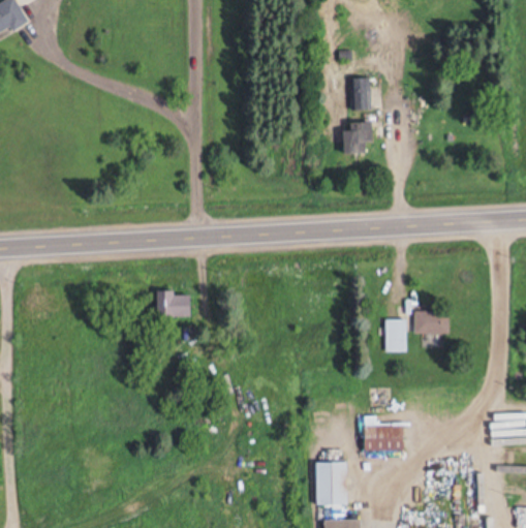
[(5,0),(0,2),(0,36),(27,23),(14,0),(5,0)]
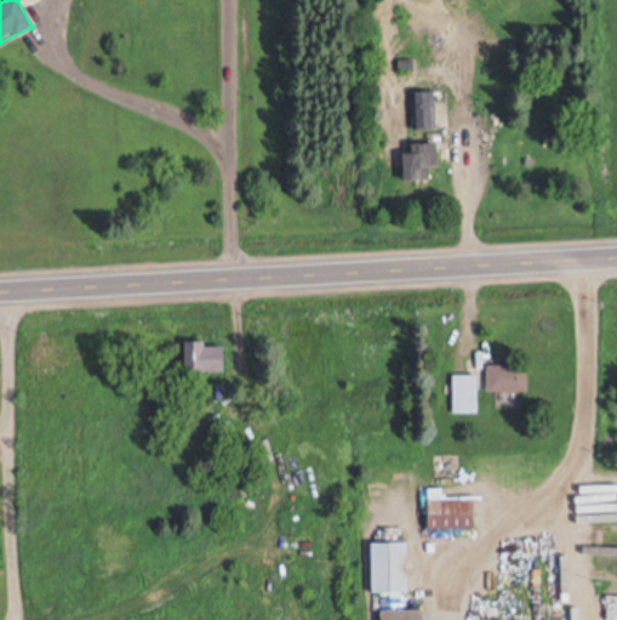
[(404,142),(404,180),(435,180),(435,166),(441,166),(441,142),(404,142)]
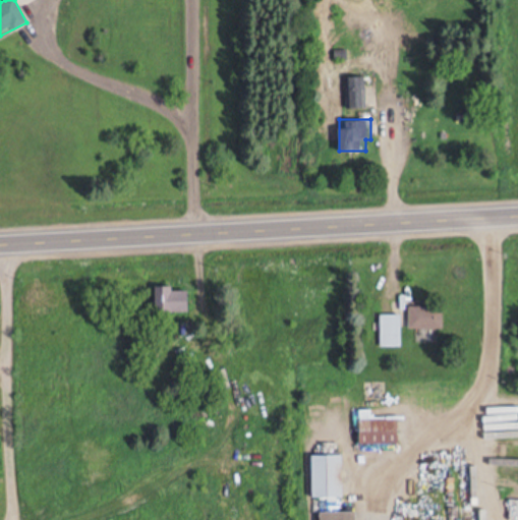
[(189,311),(189,290),(174,290),(174,286),(155,286),(155,311),(189,311)]
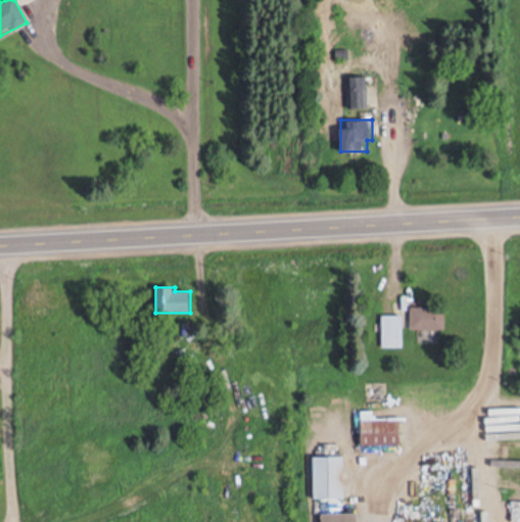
[(409,306),(409,330),(444,330),(444,306),(409,306)]
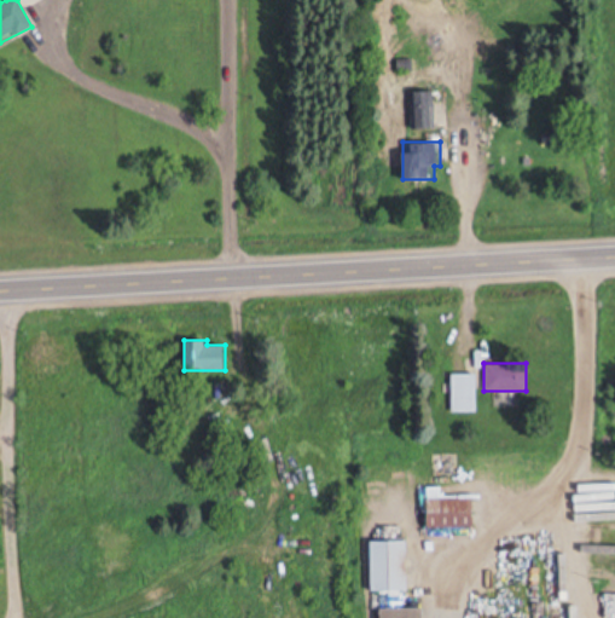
[(473,374),(450,374),(450,413),(473,413),(473,374)]
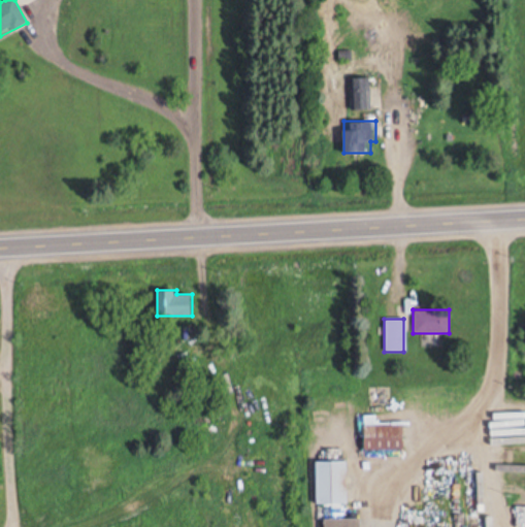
[(401,448),(401,425),(362,425),(362,448),(401,448)]
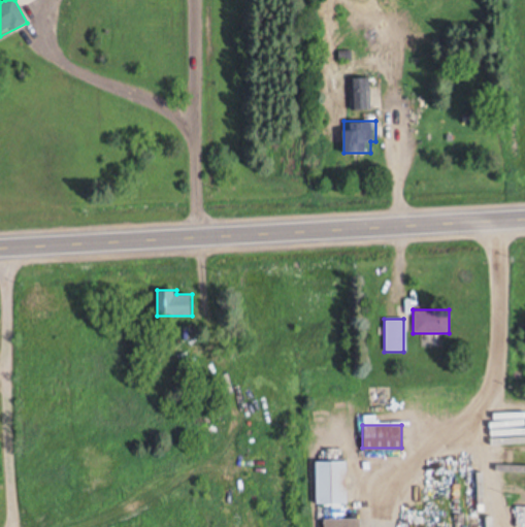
[(347,461),(316,461),(316,503),(347,503),(347,461)]
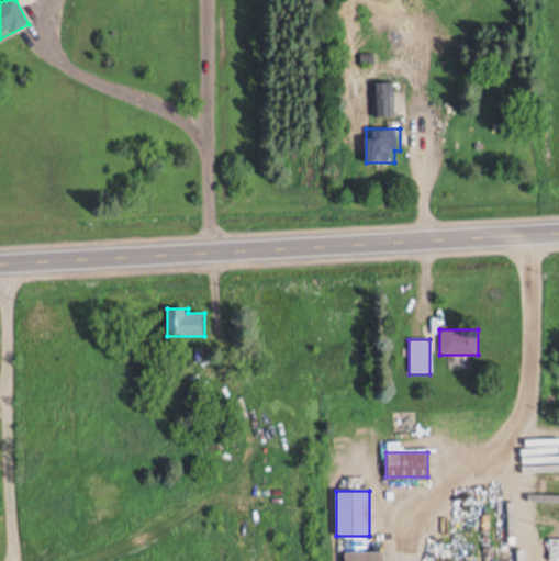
[(383,560),(384,552),(347,551),(346,560),(383,560)]
